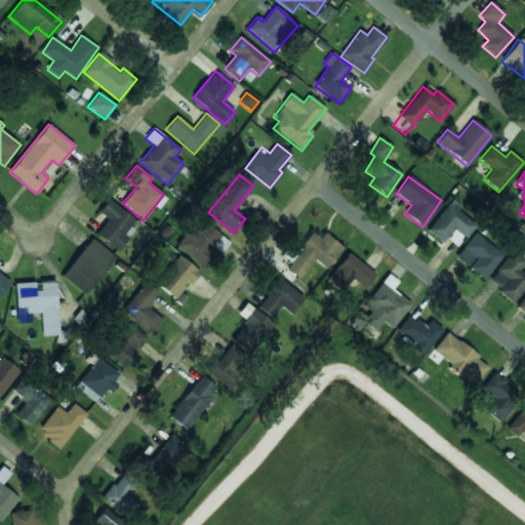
[(128,238),(124,235),(135,218),(107,200),(98,213),(107,218),(95,236),(119,251),(128,238)]
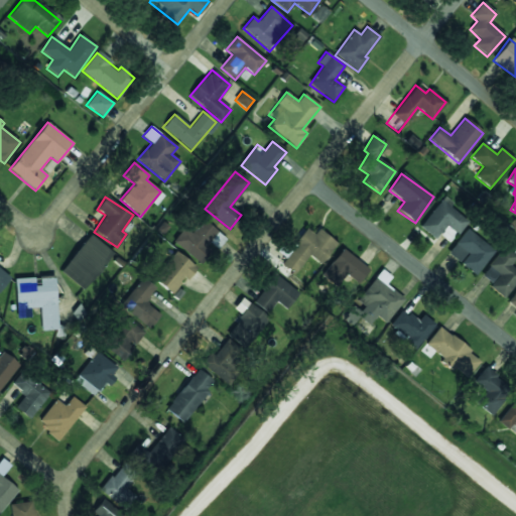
[(434,240),(445,226),(458,235),(469,222),(449,207),(453,203),(443,197),(419,227),(434,240)]
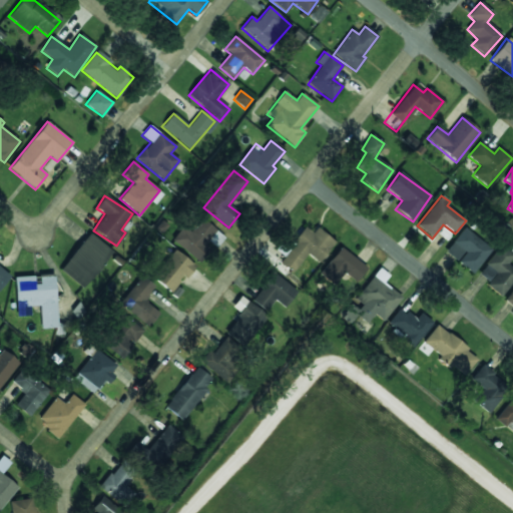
[(189,232),(182,226),(171,240),(199,263),(212,244),(216,247),(224,237),(200,218),(189,232)]
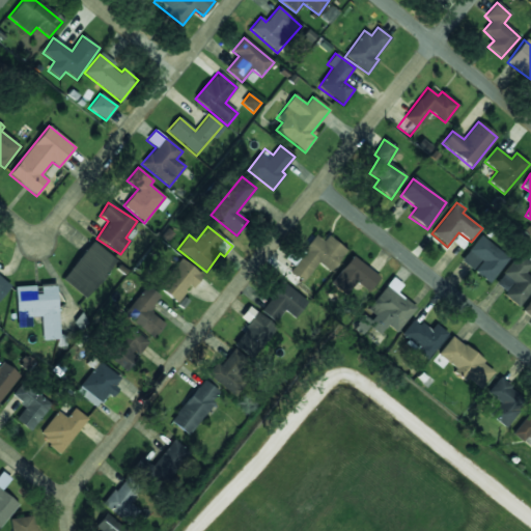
[(346,249),(327,235),(324,241),(314,234),(288,273),(304,282),(317,262),(331,272),(346,249)]
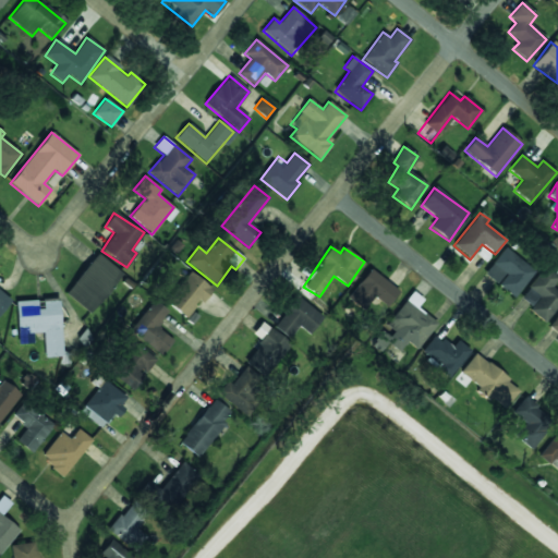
[(484,275),(497,283),(497,284),(514,298),(534,270),(504,247),(484,275)]
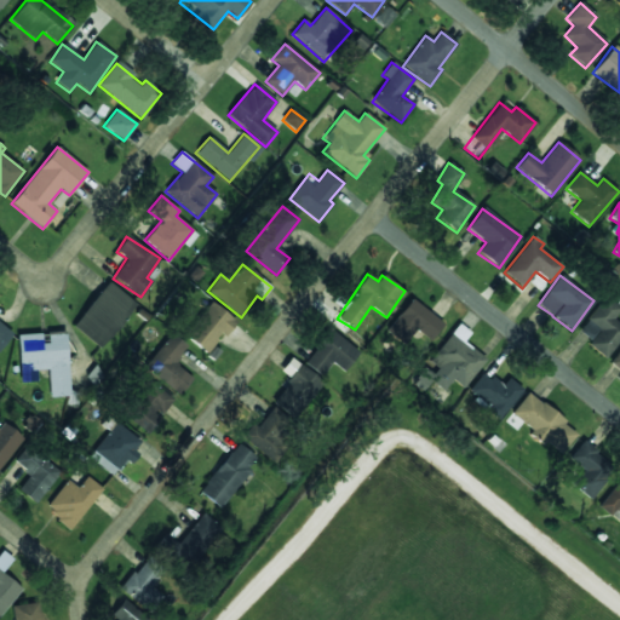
[(136,306),(110,282),(72,323),(98,348),(136,306)]
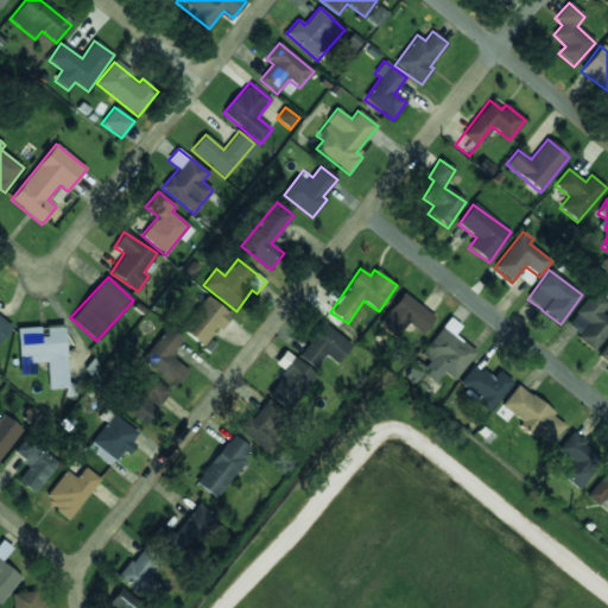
[(607,333),(607,318),(600,312),(607,303),(607,302),(594,291),(565,327),(594,350),(607,333)]
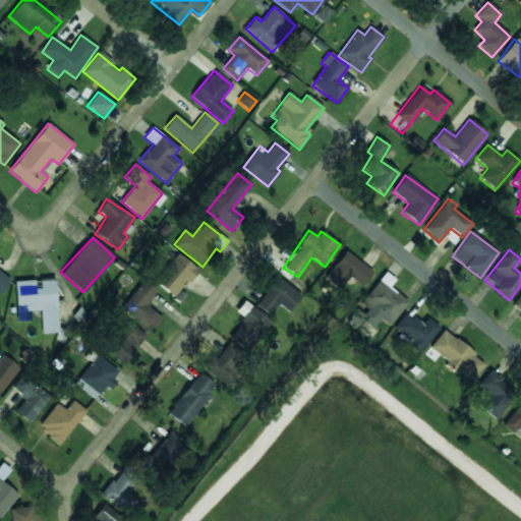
[(324,278),(338,290),(349,278),(360,288),(372,273),(346,251),(324,278)]
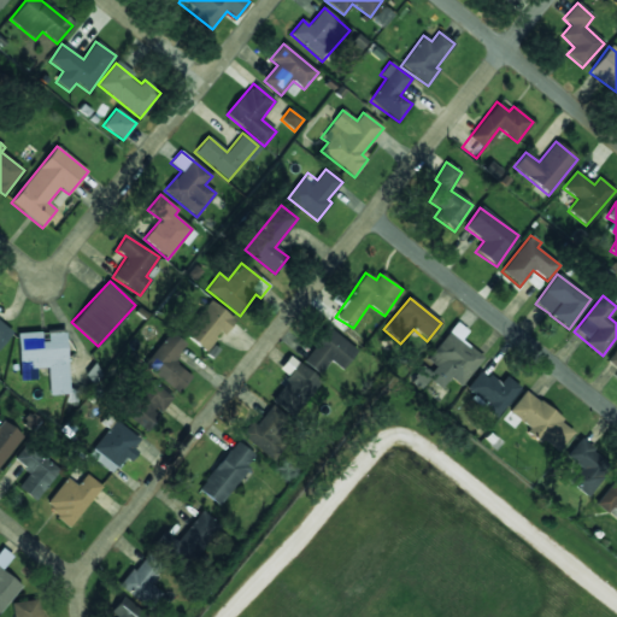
[(235,319),(207,300),(183,335),(206,351),(219,331),(224,335),(235,319)]
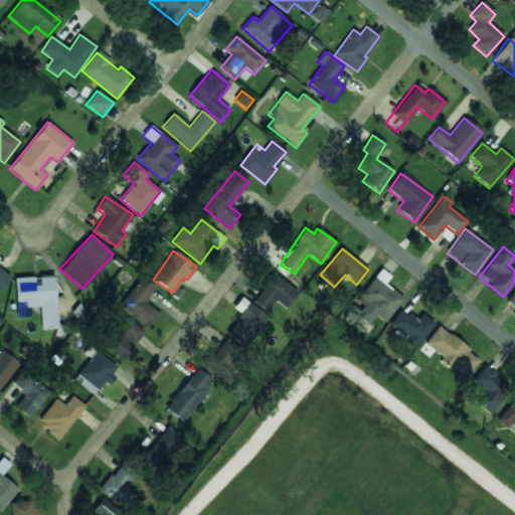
[(0,290),(10,277),(0,269),(0,290)]
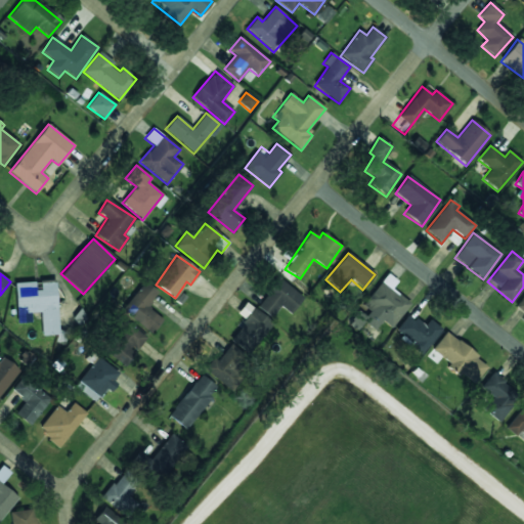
[(391,329),(409,303),(391,290),(397,281),(387,273),(362,307),(367,310),(360,320),(375,331),(382,321),(391,329)]
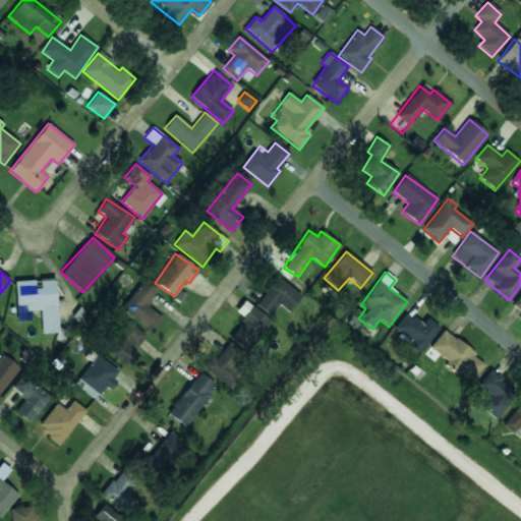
[(279,304),(289,312),(301,296),(277,277),(254,305),(269,316),(279,304)]
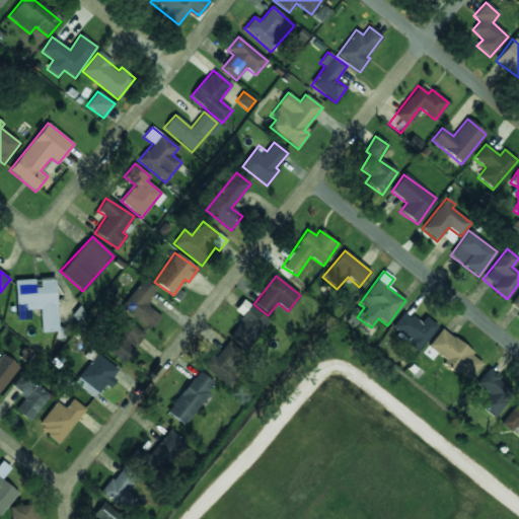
[(15,281),(17,320),(30,319),(29,310),(41,309),(42,332),(58,331),(55,279),(15,281)]
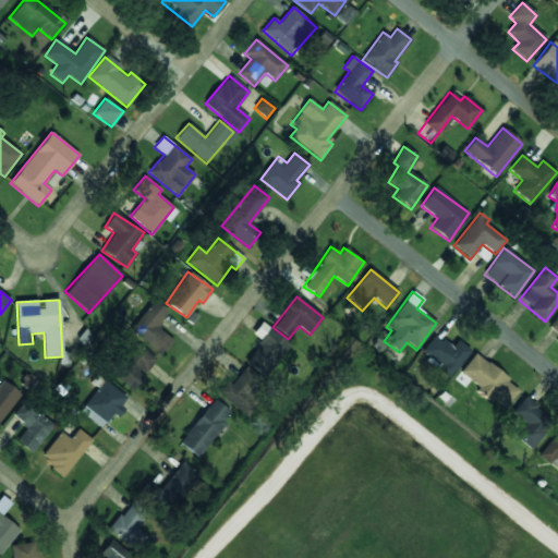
[(169,313),(154,301),(130,331),(161,356),(173,341),(157,328),(169,313)]
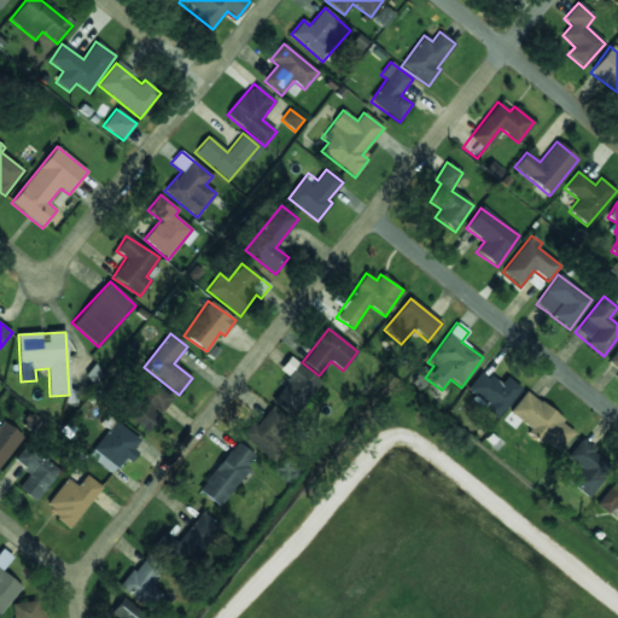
[(617,369),(617,348),(607,362),(617,369)]
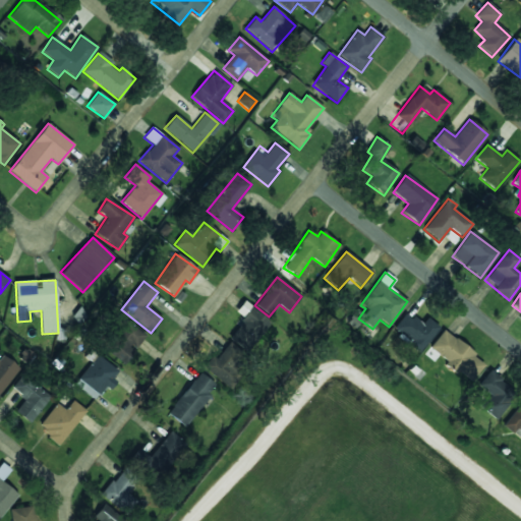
[(228,338),(246,353),(272,322),(244,300),(236,311),(243,319),(228,338)]
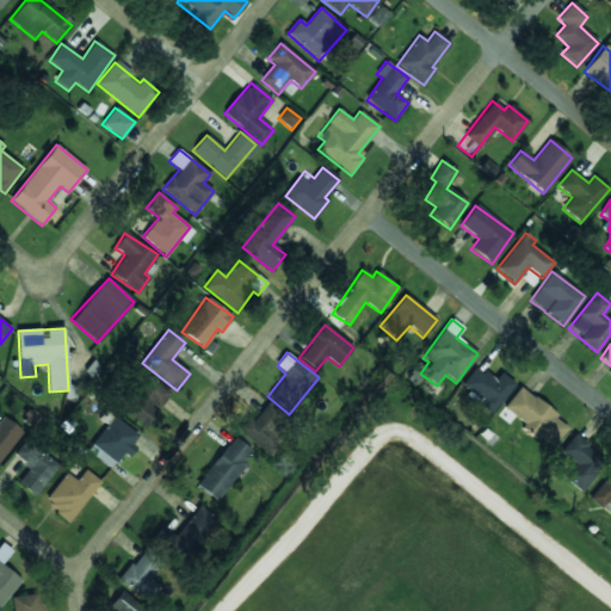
[(491,414),(514,384),(500,372),(493,381),(475,366),(458,387),(491,414)]
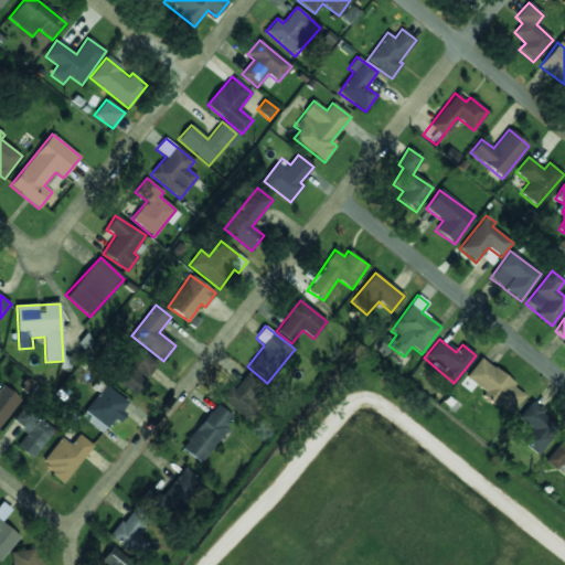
[(146,381),(144,380),(157,363),(135,348),(112,379),(135,396),(146,381)]
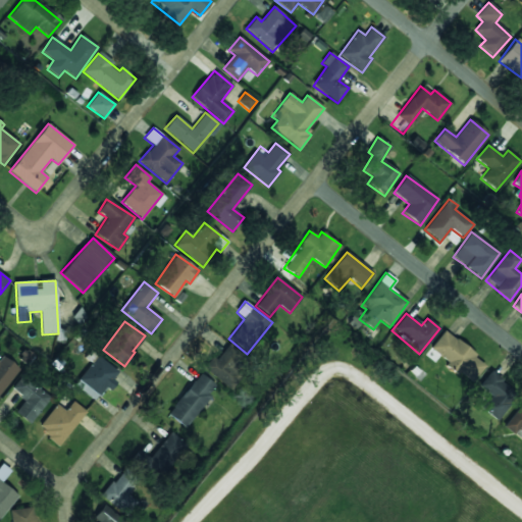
[(428,350),(472,382),(486,364),(444,330),(428,350)]
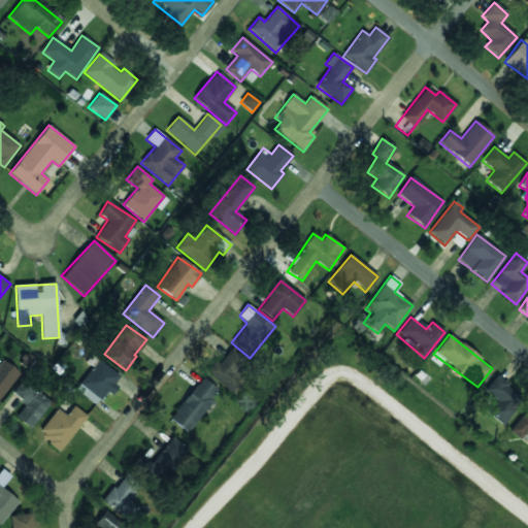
[(231,392),(253,363),(230,345),(208,375),(231,392)]
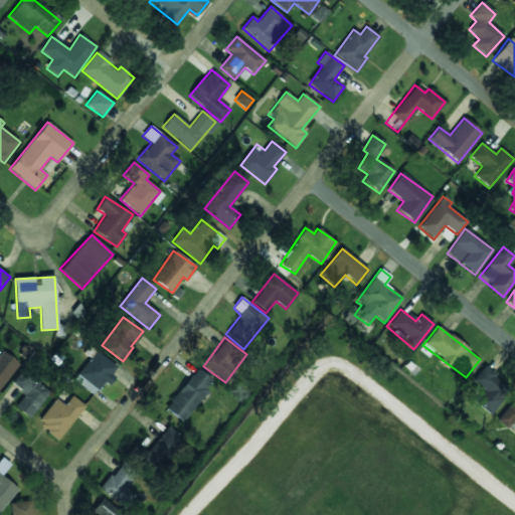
[(0,387),(20,365),(4,351),(0,355),(0,387)]
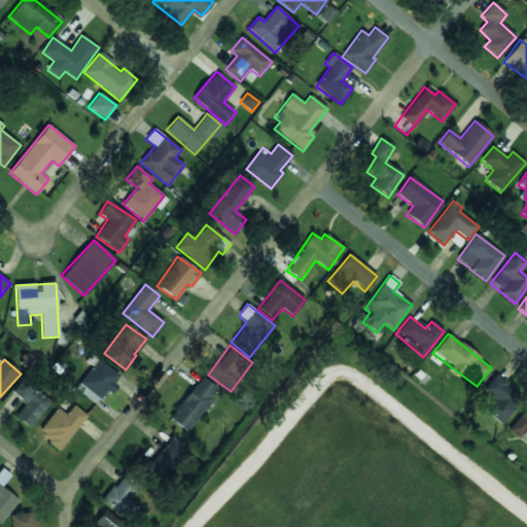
[(118,376),(98,359),(75,389),(98,406),(114,384),(113,383),(118,376)]
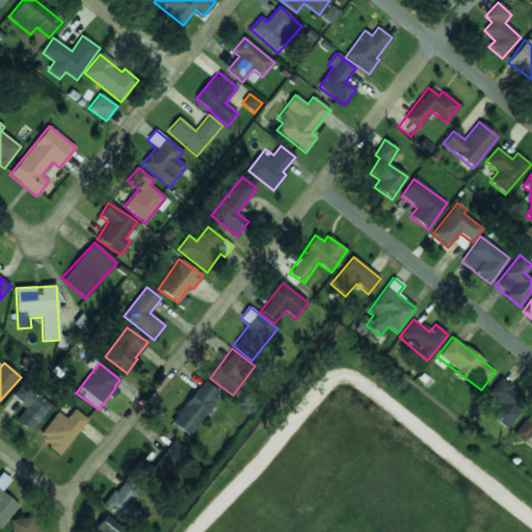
[(495,397),(483,413),(507,428),(527,399),(498,379),(488,393),(495,397)]
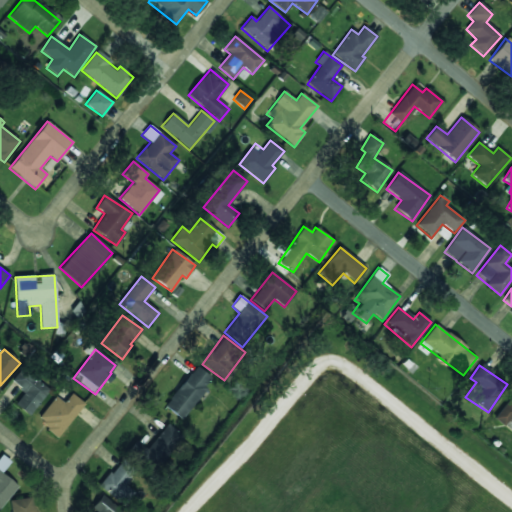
[(207,389),(203,386),(210,378),(197,367),(164,405),(181,420),(207,389)]
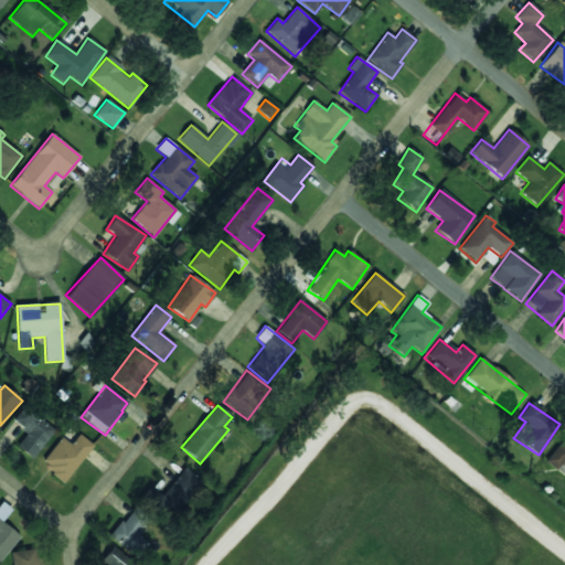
[(54,432),(24,406),(12,420),(28,434),(16,447),(31,459),(54,432)]
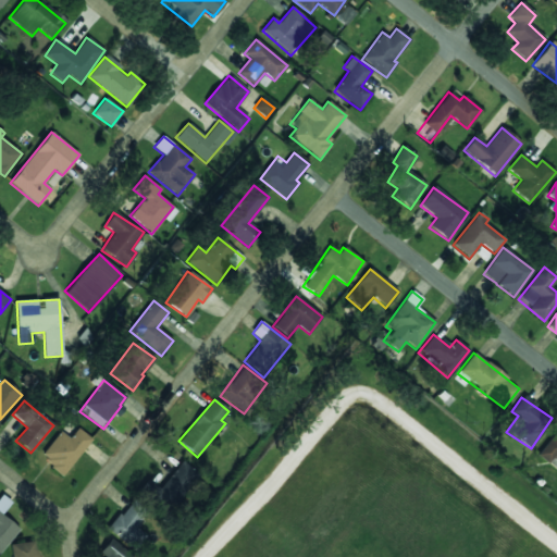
[(91,440),(77,429),(70,438),(60,432),(39,457),(63,475),(91,440)]
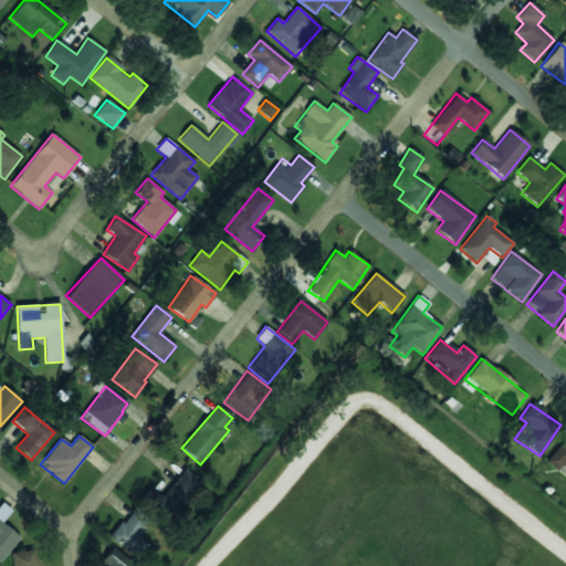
[(557,471),(561,467),(565,470),(565,443),(563,441),(546,463),(557,471)]
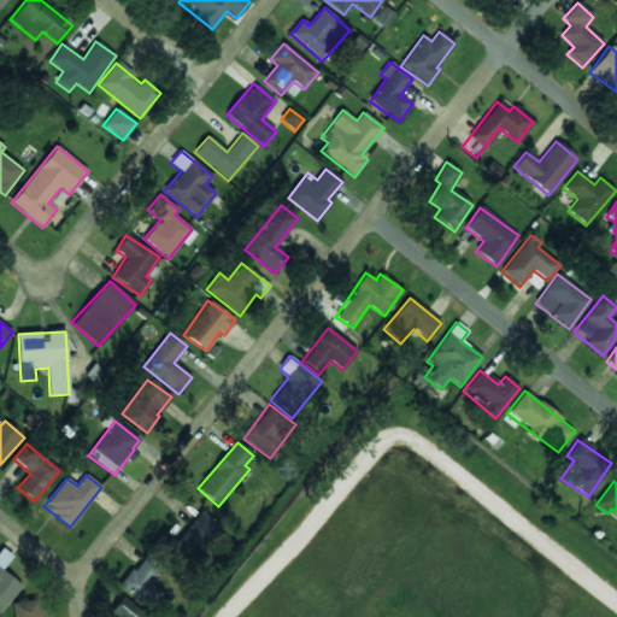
[(218,524),(199,511),(178,542),(163,533),(157,542),(191,565),(218,524)]
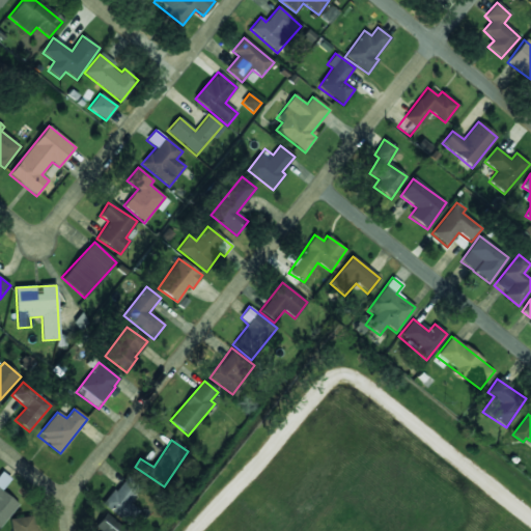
[(0,526),(18,504),(1,491),(10,479),(2,472),(0,473),(0,526)]
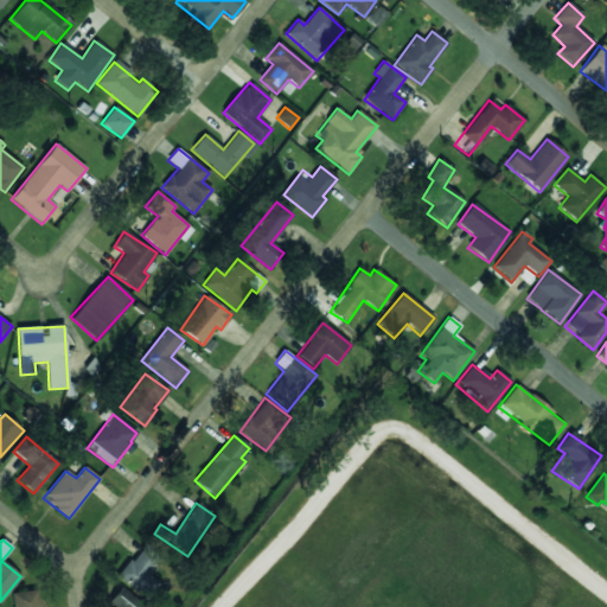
[(147,599),(159,583),(148,576),(160,560),(141,545),(117,577),(147,599)]
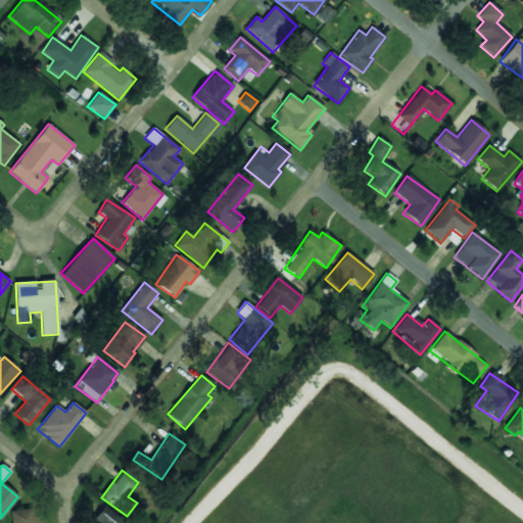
[(10,522),(35,522),(33,508),(9,511),(10,522)]
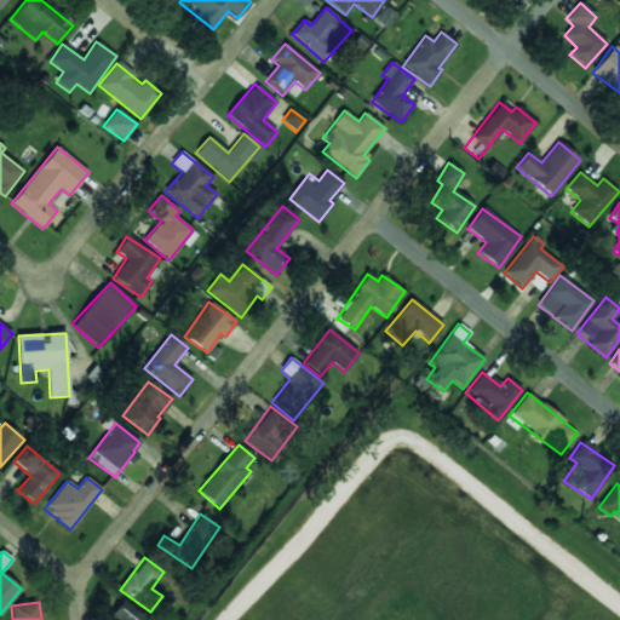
[(136,619),(136,604),(116,603),(115,619),(113,619),(136,619)]
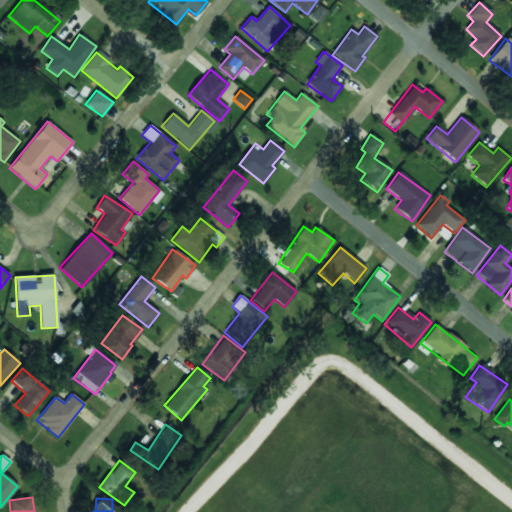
All buildings are outlined.
